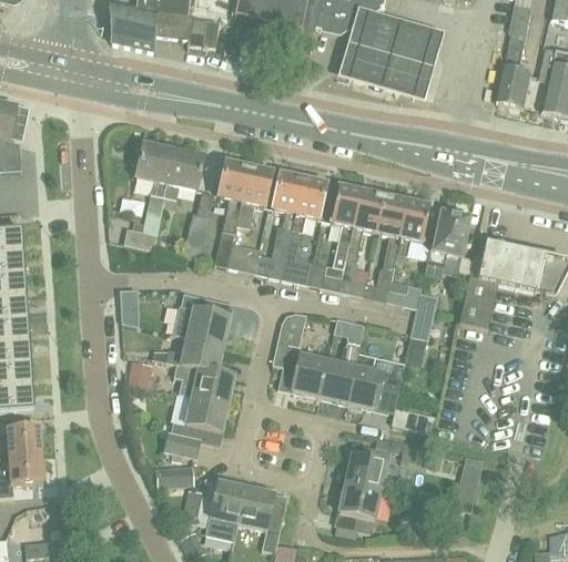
[(109,2),(111,42),(152,51),(153,34),(188,38),(185,58),(206,62),(213,0),(135,0),(134,9),(109,2)]
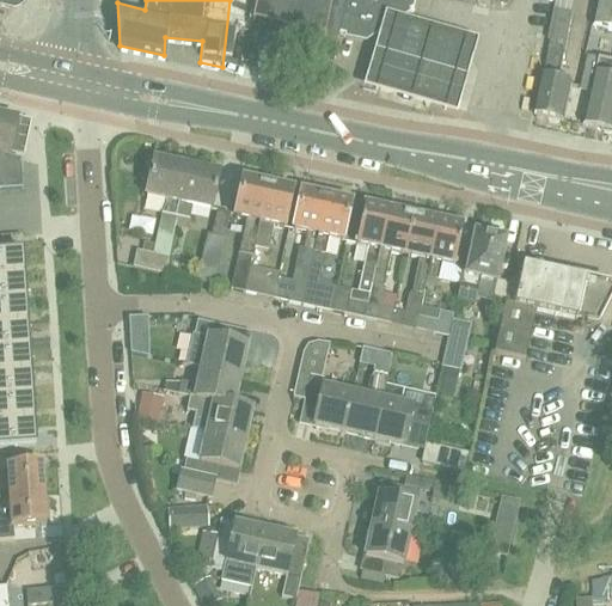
[(255,0),(252,14),(337,32),(338,29),(365,35),(412,4),(414,0),(255,0)]
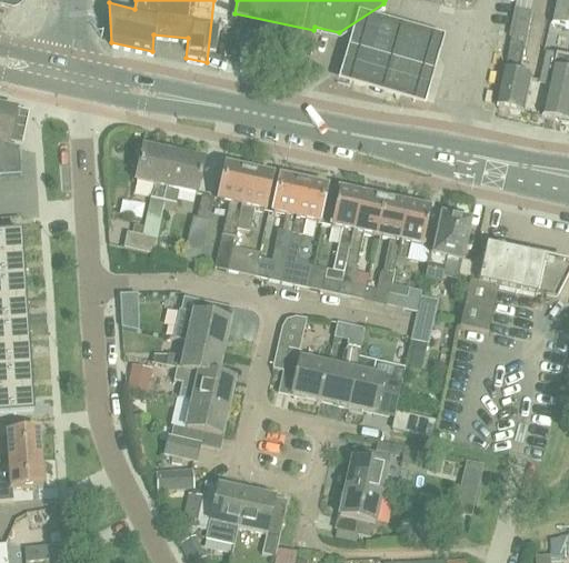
[(555,0),(551,21),(568,24),(568,0),(555,0)]
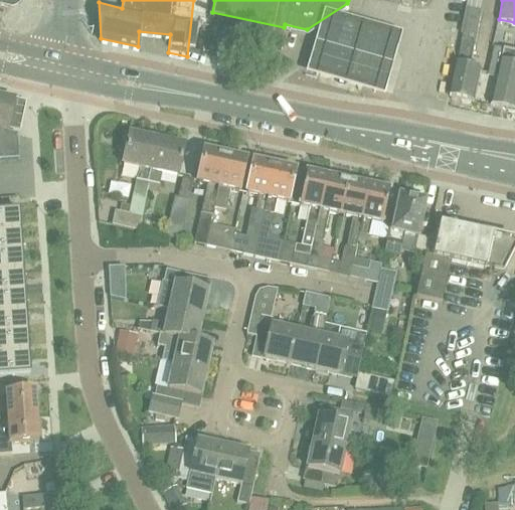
[(311,39),(305,63),(382,83),(389,59),(399,22),(321,1),(311,39)]
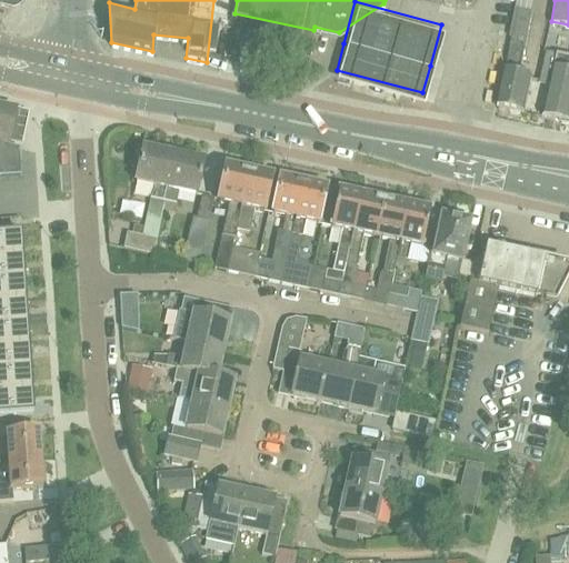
[(520,71),(526,43),(533,9),(516,6),(511,30),(513,31),(499,104),(509,106),(510,109),(518,111),(521,109),(525,109),(532,74),(520,71)]
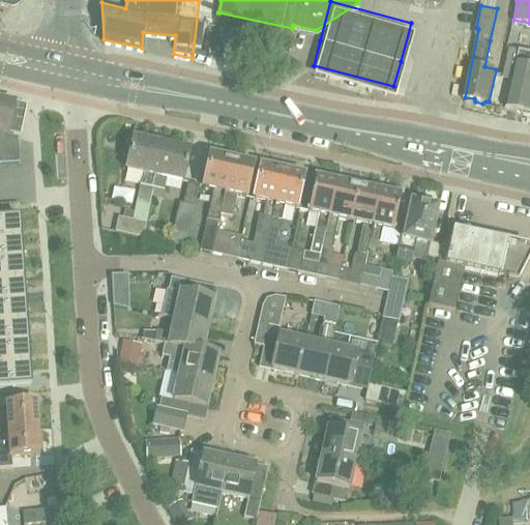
[(529,49),(509,45),(503,76),(512,78),(506,106),(522,109),(524,111),(529,112),(529,49)]
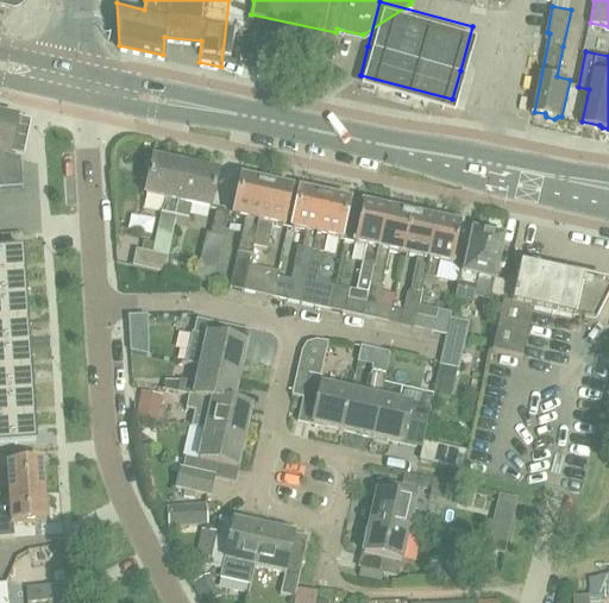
[(24,149),(30,119),(0,112),(0,183),(23,182),(20,154),(19,154),(20,148),(24,149)]
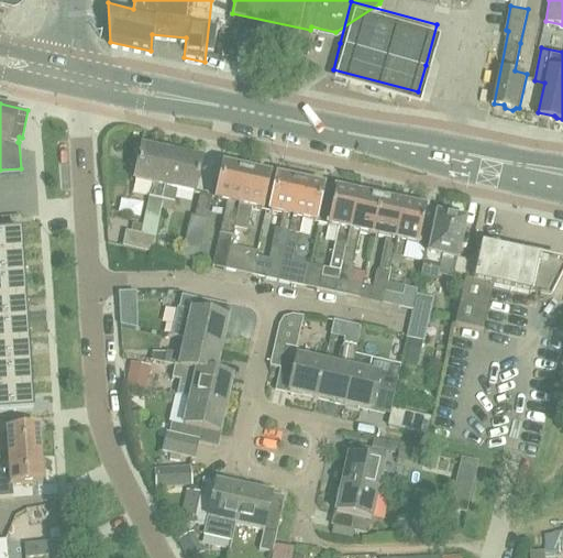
[(161,197),(172,149),(141,142),(134,176),(152,181),(148,194),(161,197)]
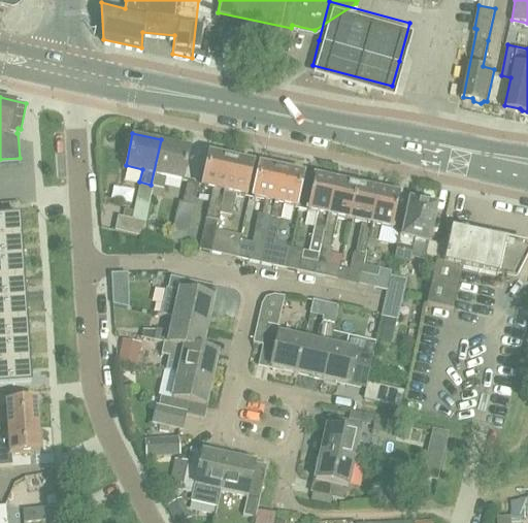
[(183,177),(189,145),(161,139),(151,185),(163,187),(166,174),(183,177)]
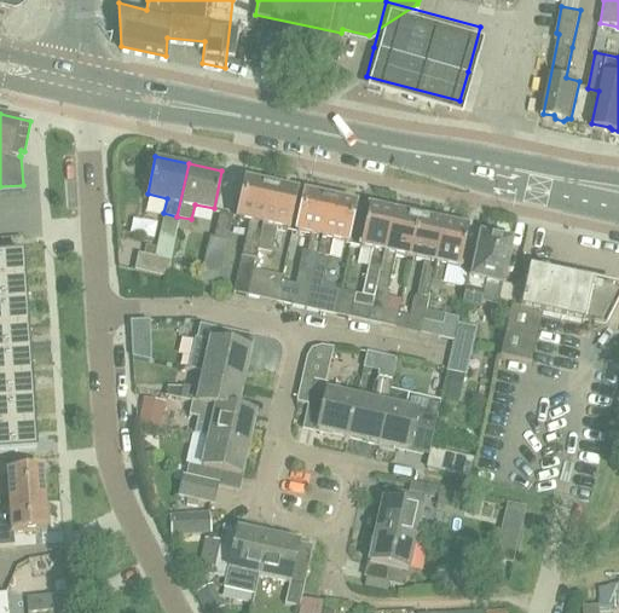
[(255,255),(270,183),(246,177),(237,215),(249,218),(235,287),(247,291),(253,265),(255,255)]
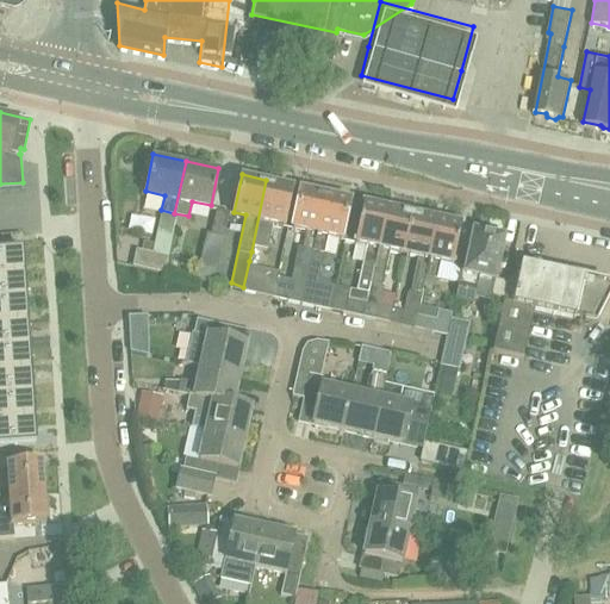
[(282,223),(291,185),(266,180),(253,242),(267,246),(273,220),(282,223)]
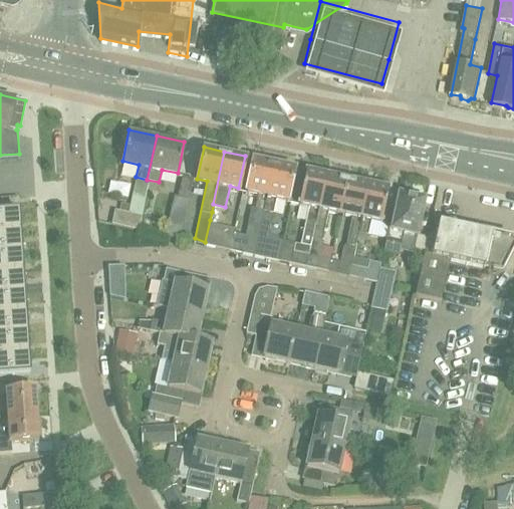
[(263,208),(273,162),(253,158),(246,189),(257,192),(254,206),(263,208)]
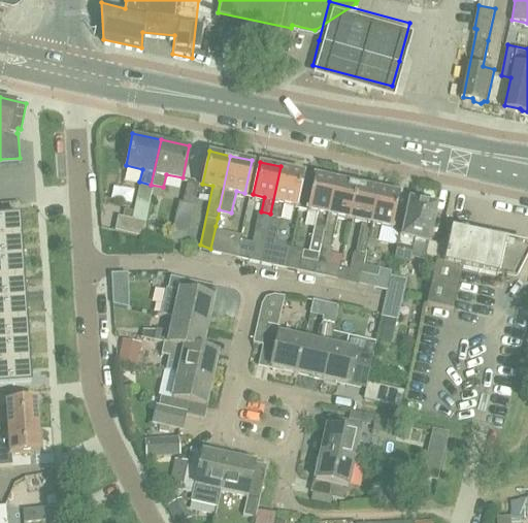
[(295,203),(302,171),(281,166),(270,214),(266,233),(260,259),(270,262),(276,236),(274,236),(279,216),(284,201),(295,203)]
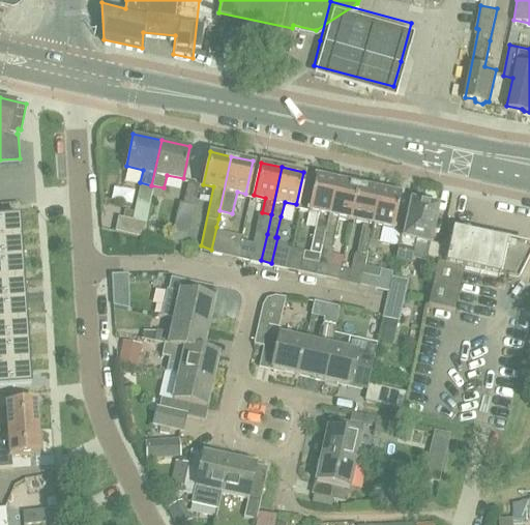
[(315,271),(335,179),(315,174),(307,208),(318,210),(310,250),(291,245),(287,265),(315,271)]
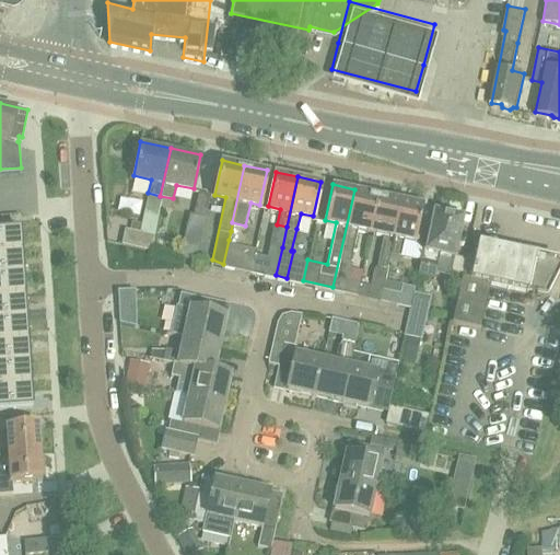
[(197,256),(203,226),(211,192),(198,188),(184,254),(197,256)]
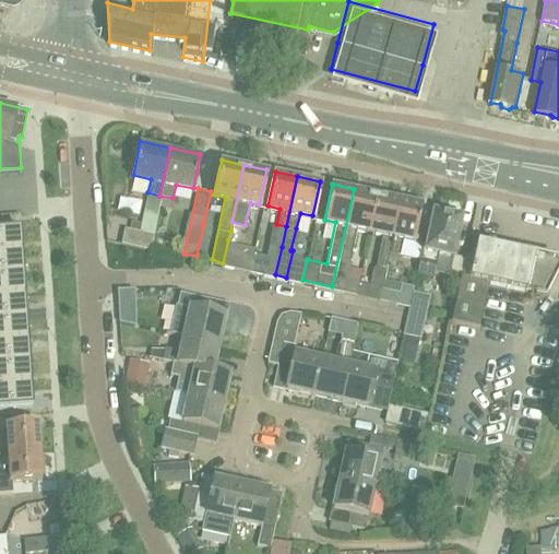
[(368,228),(376,193),(354,189),(332,286),(356,292),(359,280),(348,277),(351,264),(349,259),(357,226),(368,228)]
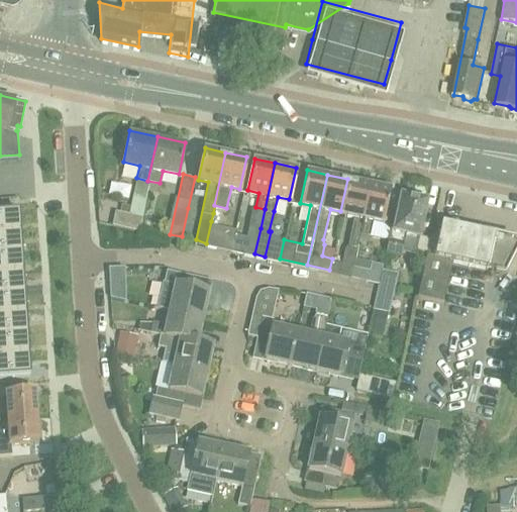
[(129,210),(140,212),(147,181),(136,178),(129,210)]
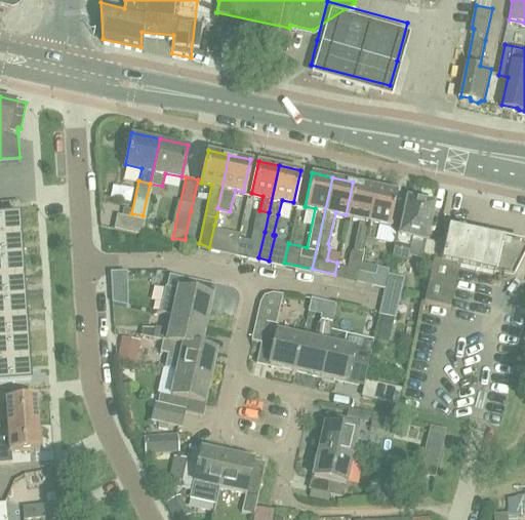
[(365,234),(376,187),(357,183),(350,215),(359,217),(354,246),(350,250),(347,265),(337,263),(334,274),(356,279),(358,268),(365,234)]
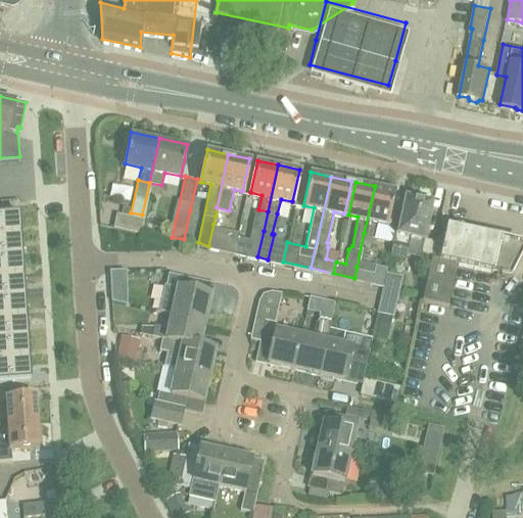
[(395,190),(392,189),(393,185),(382,183),(381,187),(375,186),(364,233),(374,236),(377,221),(388,223),(395,190)]
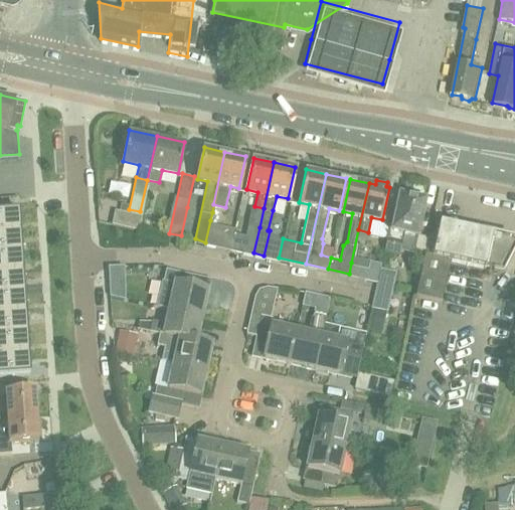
[(388,225),(383,247),(399,251),(400,246),(412,249),(424,198),(421,197),(419,194),(411,192),(409,194),(400,192),(392,226),(388,225)]
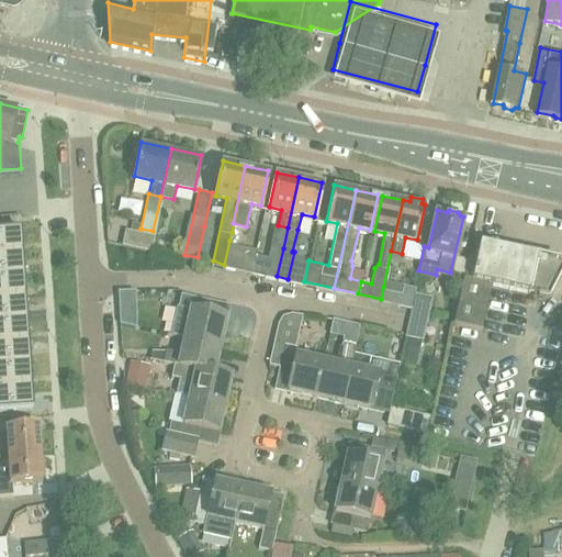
[(0,227),(0,251),(22,251),(21,243),(21,237),(20,229),(20,226),(0,227)]
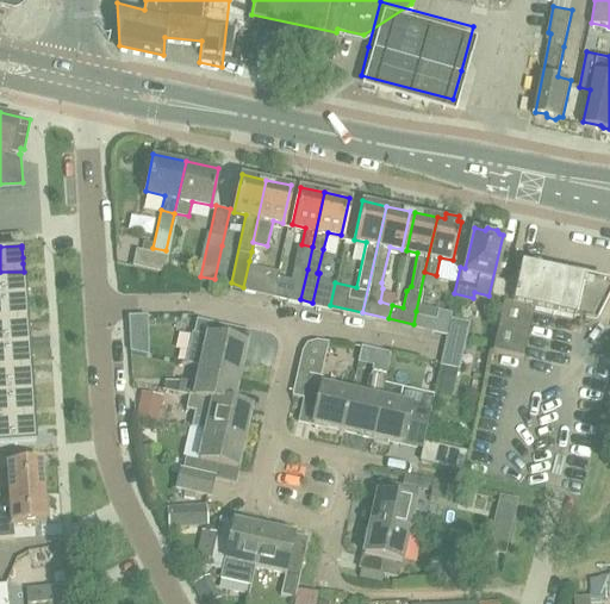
[(153,248),(136,246),(134,262),(166,268),(168,251),(166,250),(153,248)]
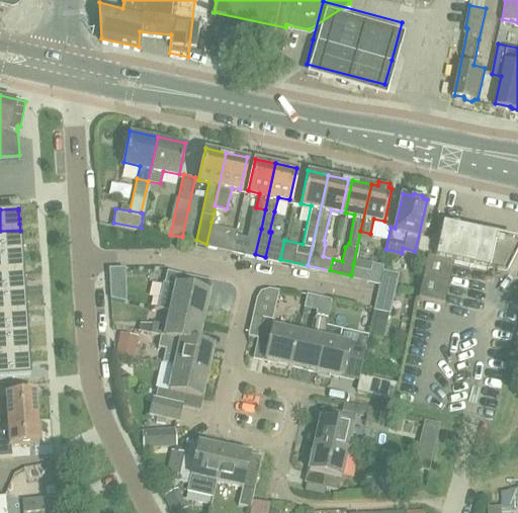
[(453,259),(506,270),(508,266),(507,266),(517,243),(517,241),(513,238),(513,237),(442,221),(435,255),(427,253),(418,295),(444,302),(453,259)]
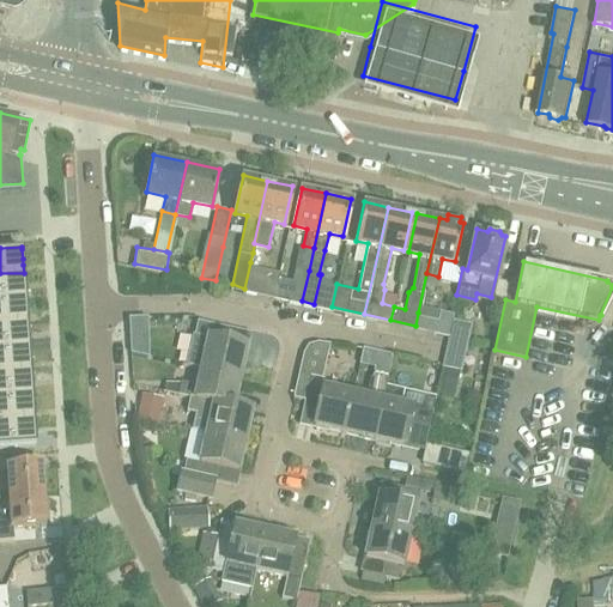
[(273,295),(279,269),(250,262),(244,289),(273,295)]
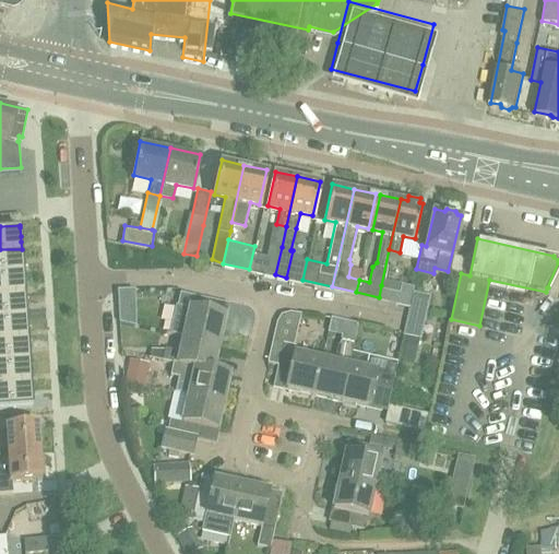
[(264,272),(275,274),(282,247),(270,245),(264,272)]
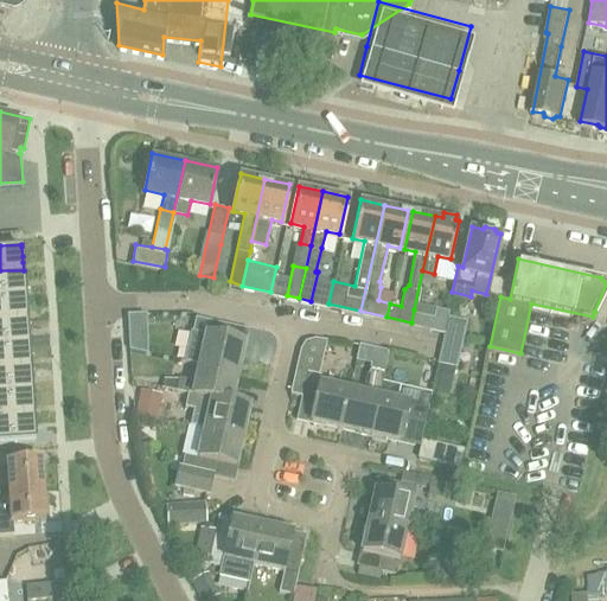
[(24,281),(24,270),(0,270),(0,294),(25,294),(24,283),(24,281)]
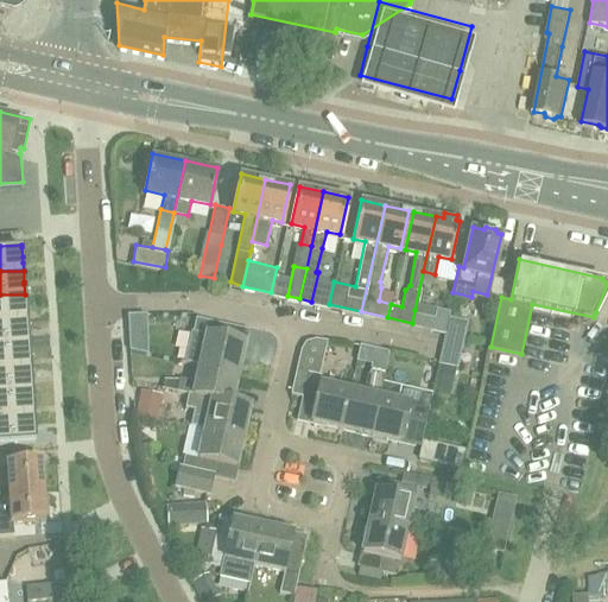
[(0,295),(0,319),(26,318),(26,309),(25,304),(25,295),(0,295)]
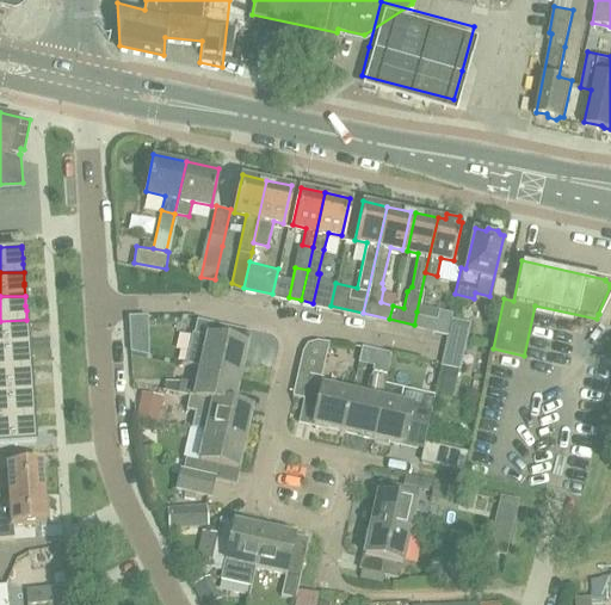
[(448,332),(451,315),(452,309),(438,306),(436,315),(417,312),(414,325),(448,332)]
